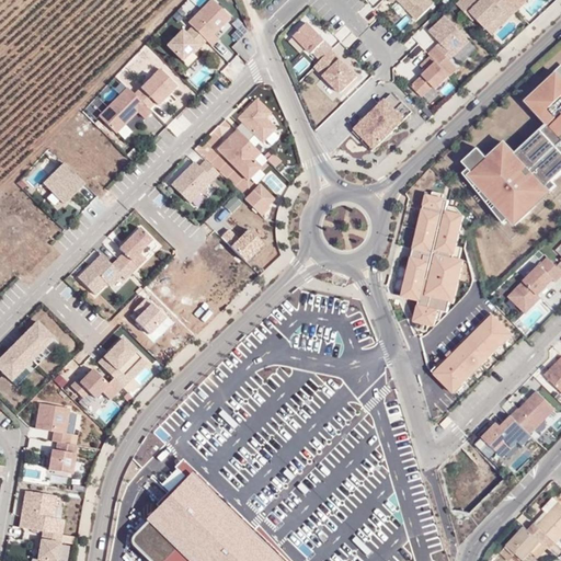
[(214,33),(230,16),(214,0),(208,0),(186,21),(212,45),(218,38),(214,33)]
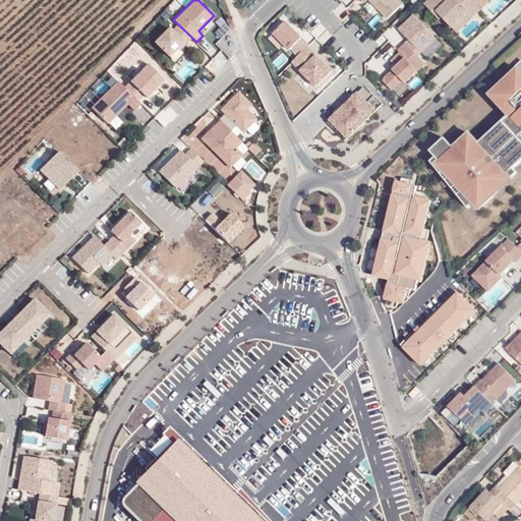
[(403,1),(401,0),(362,0),(365,3),(367,0),(368,0),(387,18),(403,1)]
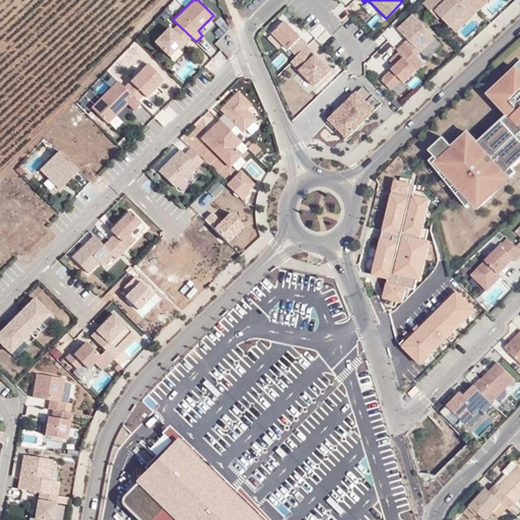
[(425,0),(423,2),(439,19),(442,16),(455,33),(489,1),(488,0),(425,0)]
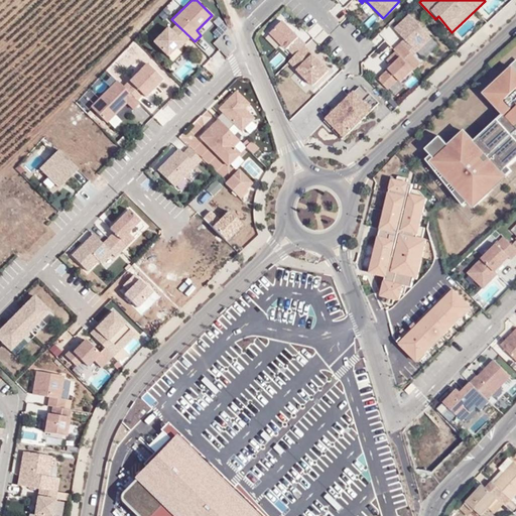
[(408,13),(395,27),(405,37),(417,50),(431,37),(408,13)]
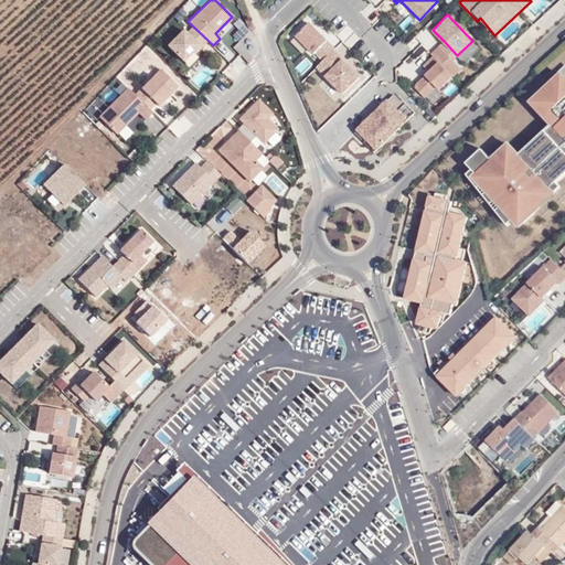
[(310,20),(296,33),(312,52),(327,39),(310,20)]
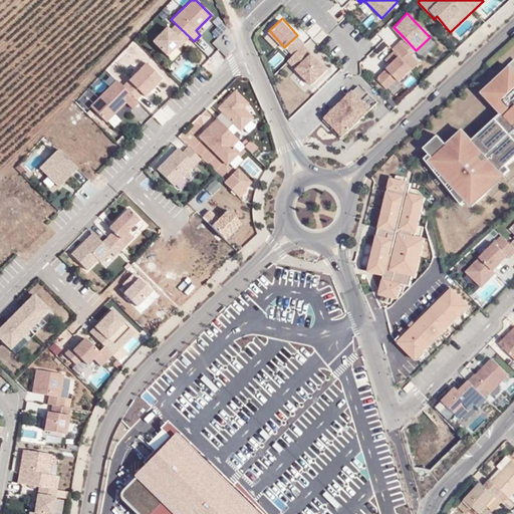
[(216,36),(227,28),(221,20),(210,28),(216,36)]
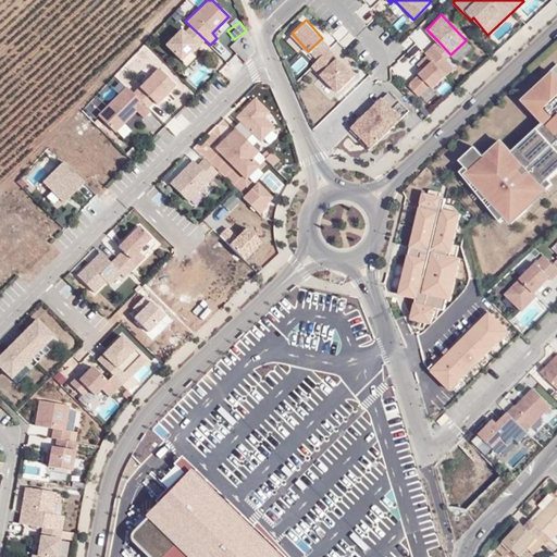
[(196,41),(180,26),(163,39),(181,59),(196,41)]
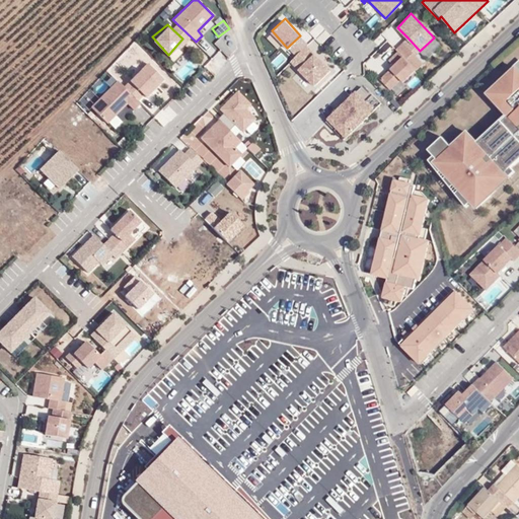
[(300,35),(287,48),(295,56),(306,45),(308,43),(300,35)]
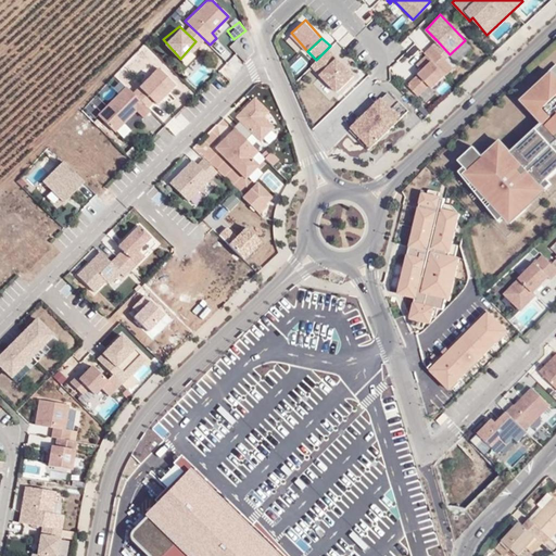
[(450,54),(437,40),(425,51),(427,53),(446,73),(447,74),(455,67),(445,60),(451,55),(450,54)]
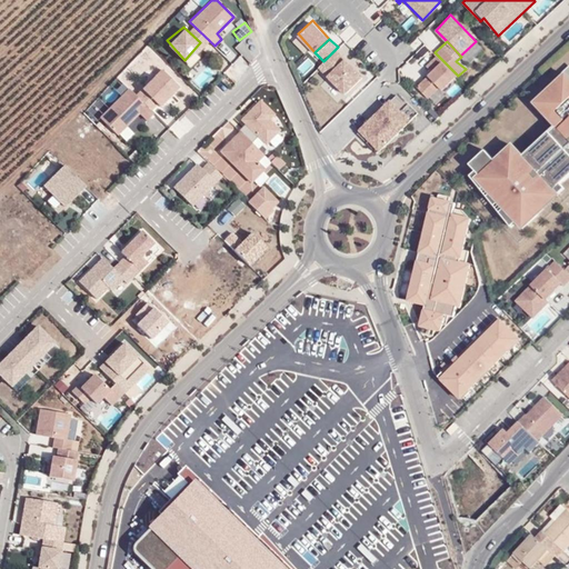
[(319,67),(327,75),(345,57),(336,49),(323,61),(319,67)]
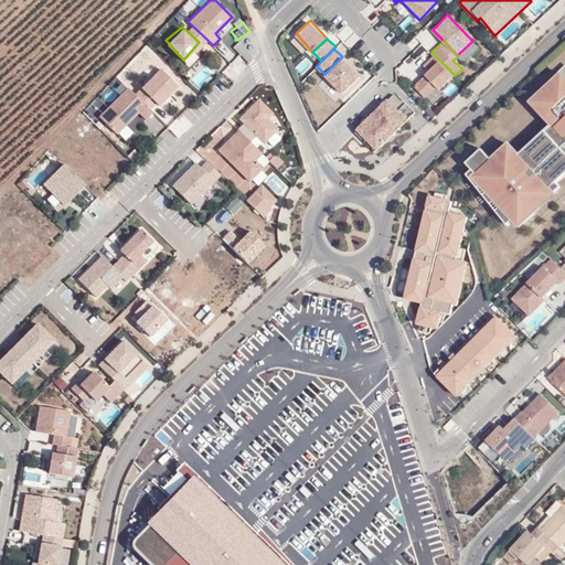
[(454,74),(434,54),(424,65),(428,70),(424,75),(425,76),(436,86),(438,88),(454,74)]
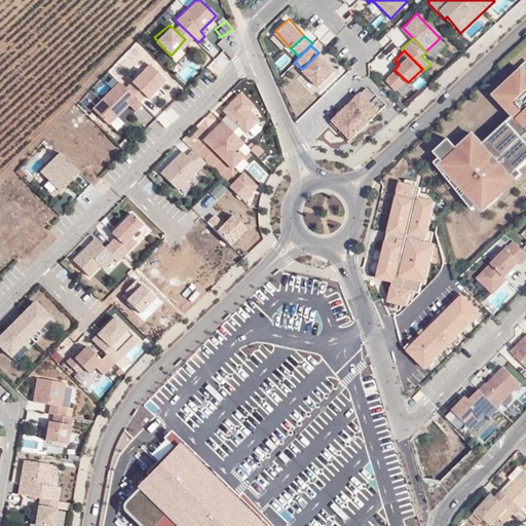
[(172,66),(182,81),(201,69),(191,52),(172,66)]
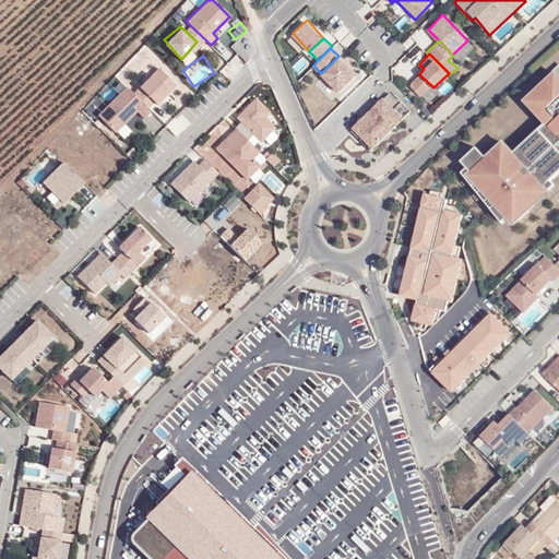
[(321,73),(339,92),(357,74),(339,56),(321,73)]
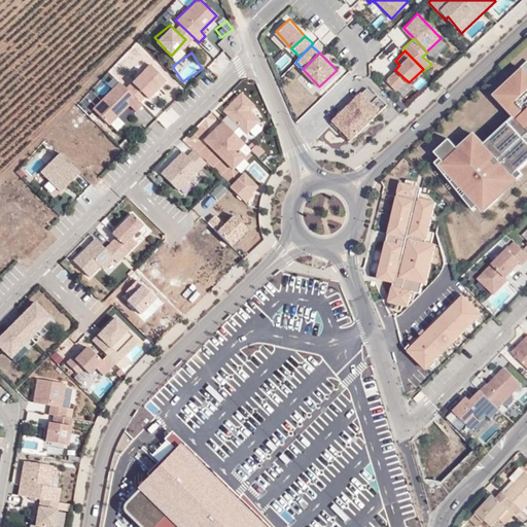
[(149,63),(144,68),(161,84),(166,79),(149,63)]
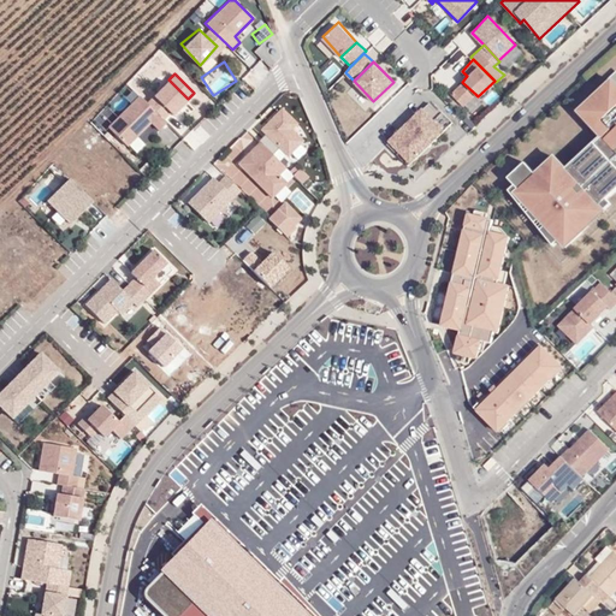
[(169,80),(153,94),(171,111),(172,112),(188,99),(169,80)]
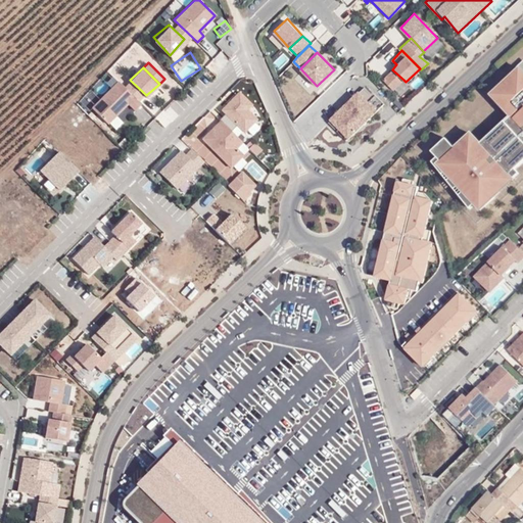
[(522,161),(522,70),(521,69),(492,95),(511,115),(480,144),(475,138),(459,152),(456,148),(446,138),(432,151),(437,157),(448,169),(445,172),(464,192),(469,198),(470,197),(476,203),(481,209),(495,196),(491,192),(510,175),(522,161)]
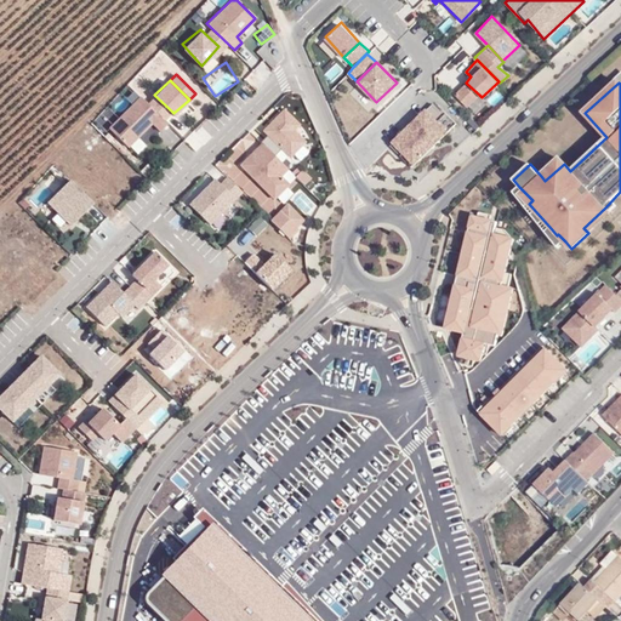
[(479,95),(467,84),(455,93),(467,106),(479,95)]
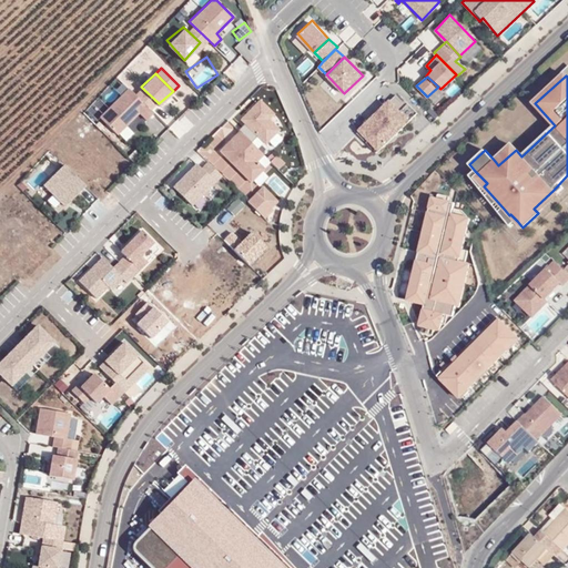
[(141,87),(134,93),(151,109),(158,102),(141,87)]
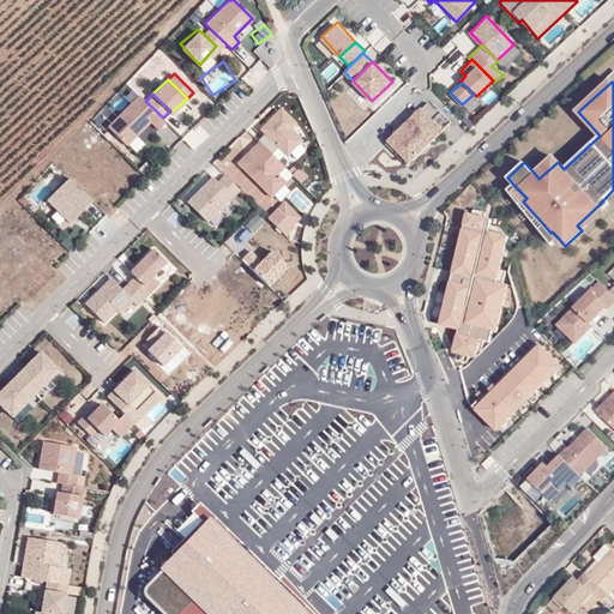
[(139,95),(108,126),(126,144),(150,124),(156,128),(167,120),(163,118),(145,101),(139,95)]
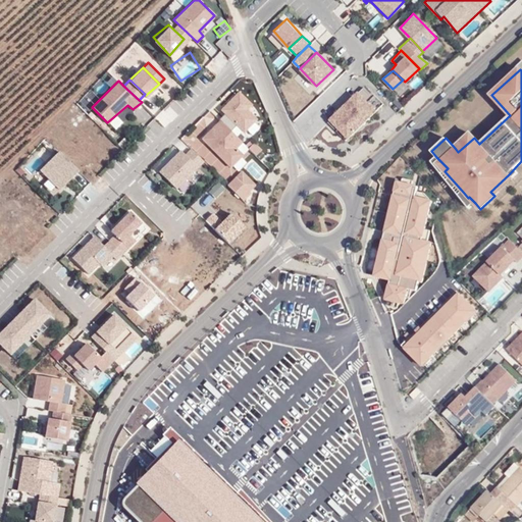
[(252,103),(238,91),(221,108),(245,132),(257,117),(247,109),(252,103)]
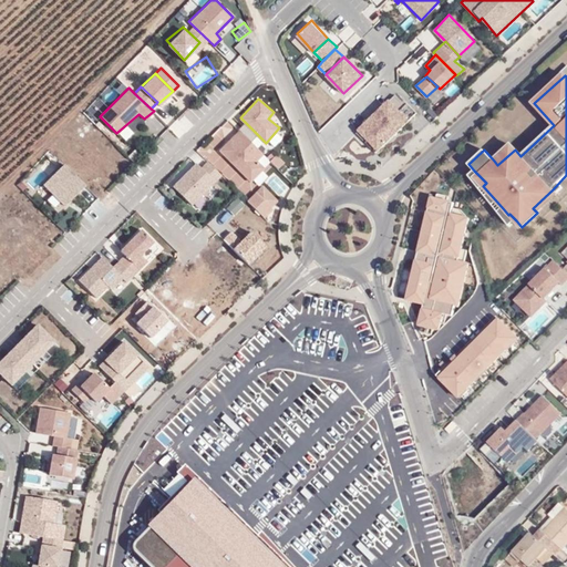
[(390,99),(357,130),(375,151),(410,119),(390,99)]
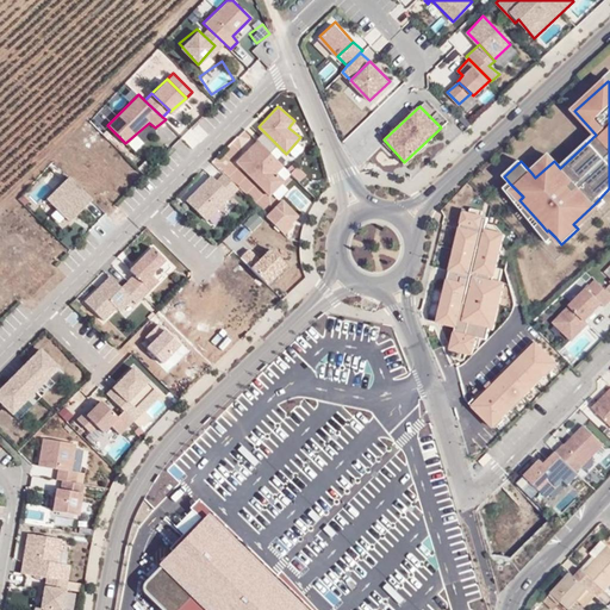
[(269,195),(284,179),(277,173),(284,167),(256,141),(235,161),(269,195)]
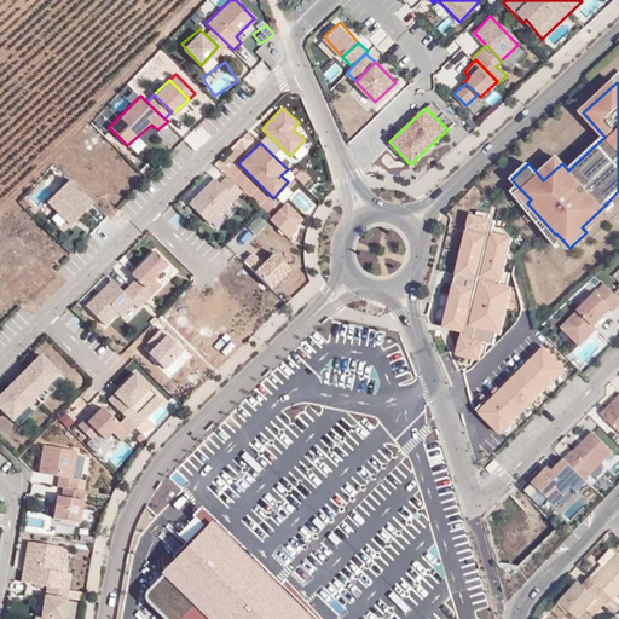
[(539,175),(543,180),(562,163),(557,158),(539,175)]
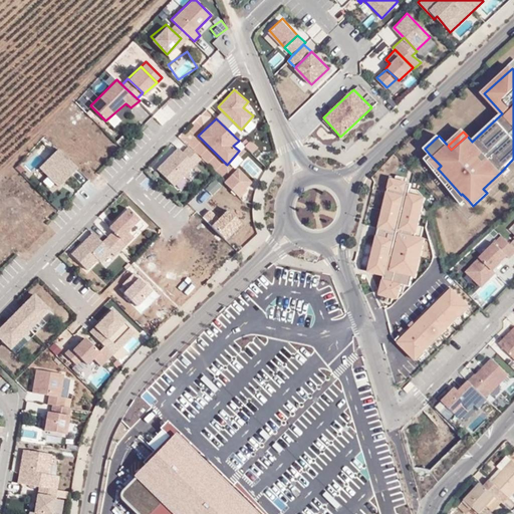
[(243,145),(252,153),(257,147),(248,139),(243,145)]
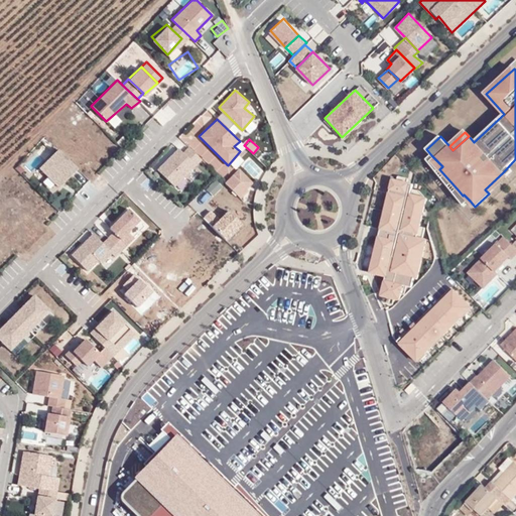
[(188,146),(181,152),(196,165),(202,159),(188,146)]
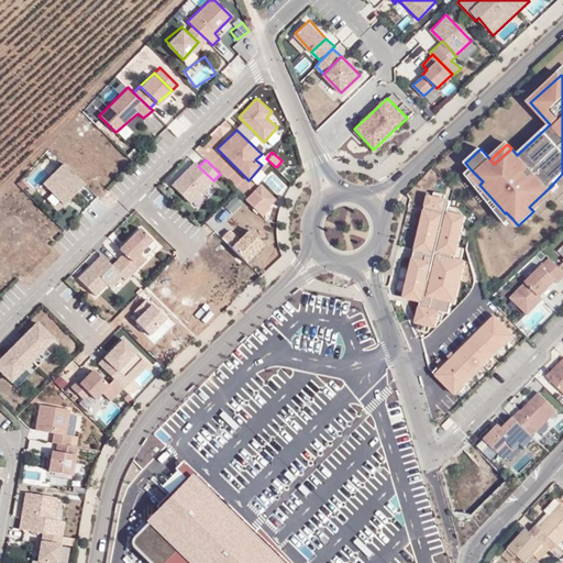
[(85,180),(63,161),(35,188),(52,206),(57,199),(64,203),(85,180)]
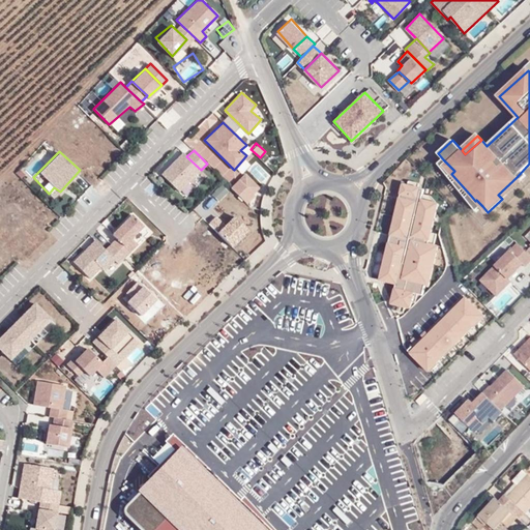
[(186,156),(181,151),(160,173),(179,192),(201,170),(186,156)]
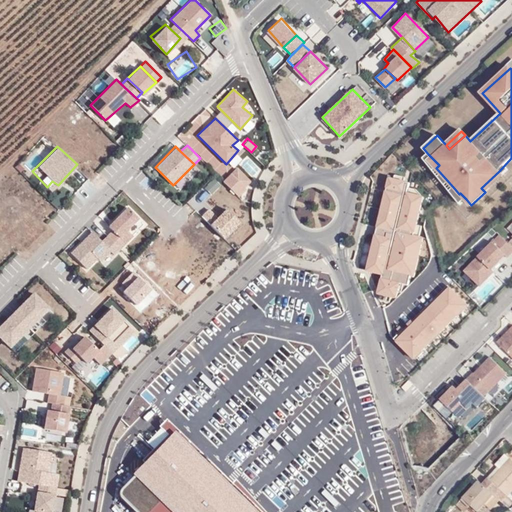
[(434,170),(436,168),(439,165),(428,154),(423,158),(434,170)]
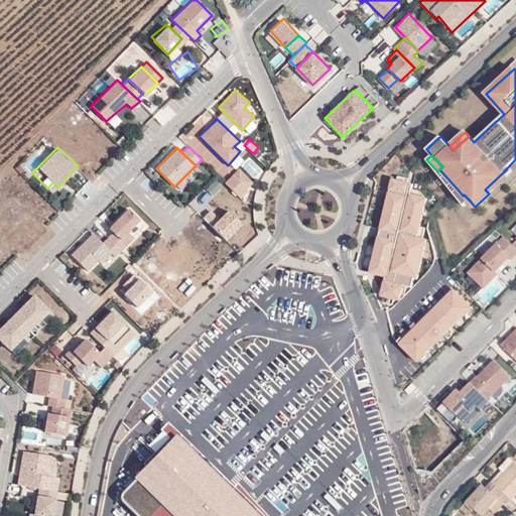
[(254,182),(239,168),(224,181),(240,197),(254,182)]
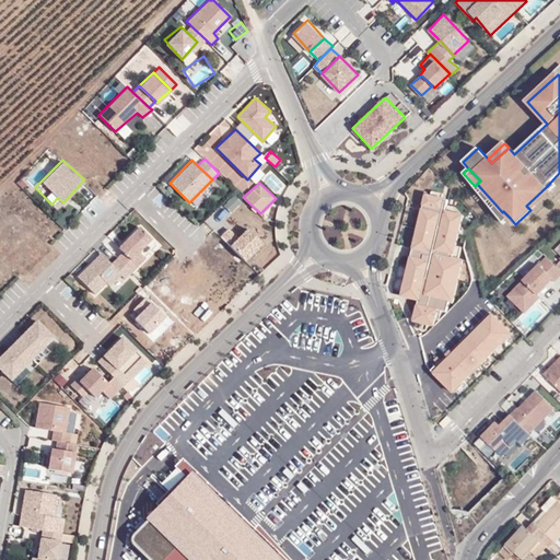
[(546,187),(526,206),(531,210),(550,191),(546,187)]
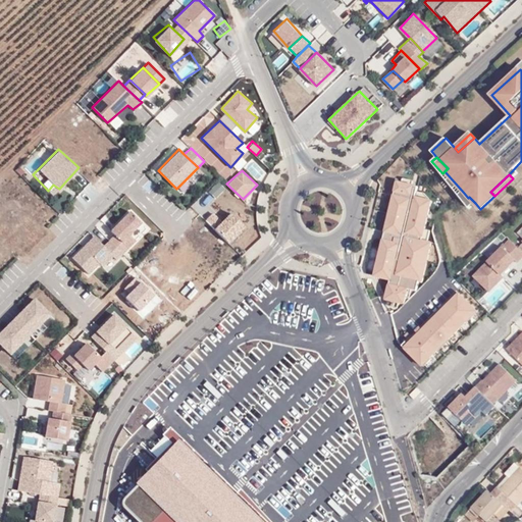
[(475,203),(469,197),(468,198),(463,192),(459,196),(464,201),(470,208),(475,203)]
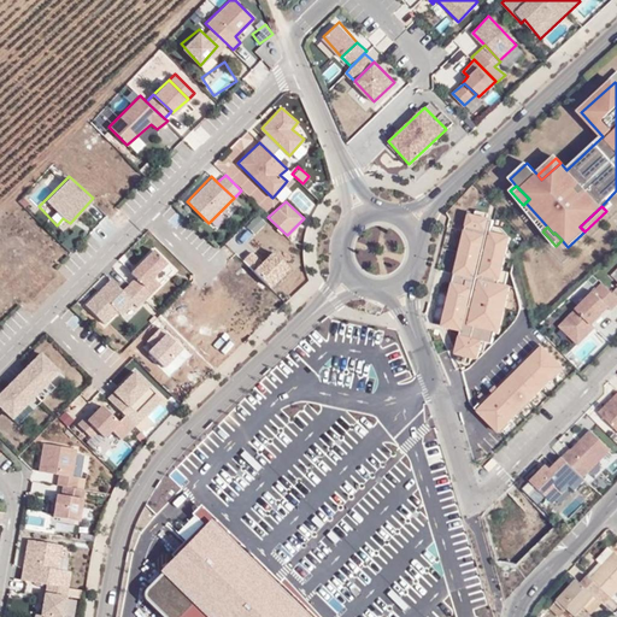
[(70,252),(83,239),(72,229),(60,242),(70,252)]
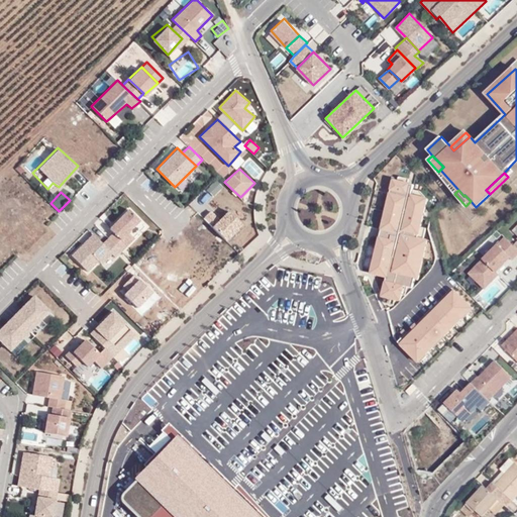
[(128,207),(110,224),(116,229),(122,235),(127,230),(139,219),(128,207)]
